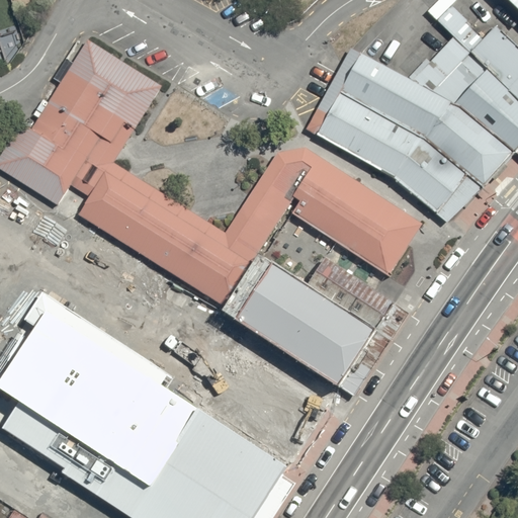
[(517,0),(506,0),(517,11),(517,0)]
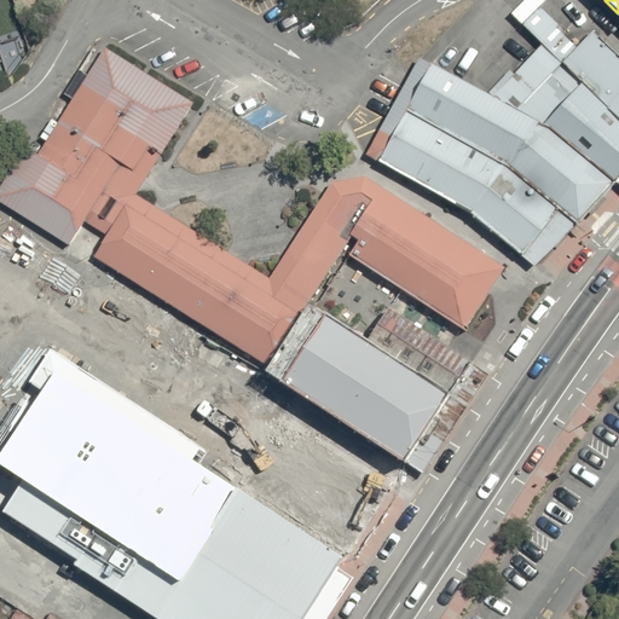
[(543,45),(618,120),(618,57),(593,33),(577,48),(557,29),(560,25),(541,7),(522,25),(543,45)]
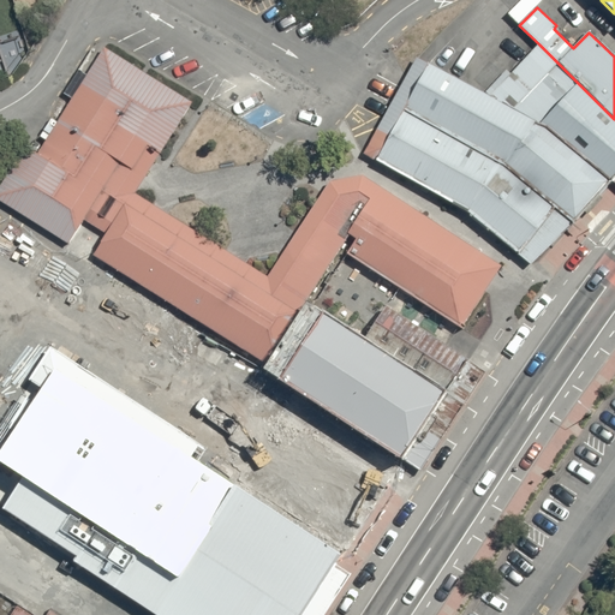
[(611,181),(614,177),(614,119),(539,45),(511,75),(506,71),(485,93),(490,96),(489,97),(548,126),(611,181)]
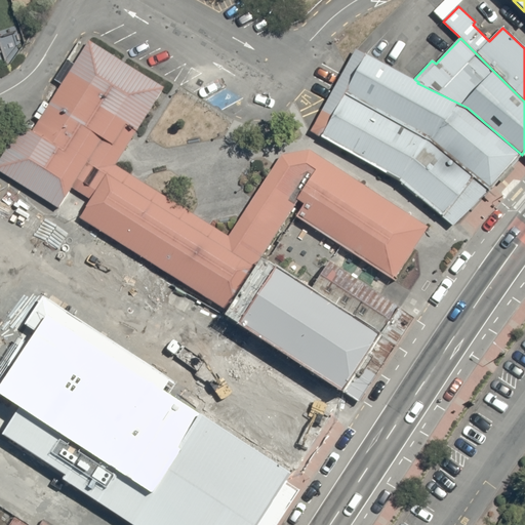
[(22,125),(0,159),(0,171),(58,209),(72,188),(90,200),(80,218),(227,311),(298,201),(304,205),(296,217),(395,281),(429,228),(410,216),(310,150),(281,156),(229,237),(115,165),(164,88),(89,41),(32,132),(22,125)]
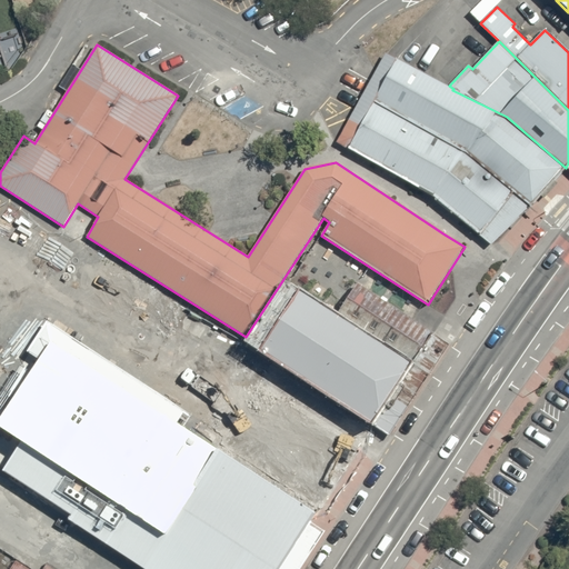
[(530,206),(566,168),(507,117),(452,90),(386,53),(362,96),(466,153),(530,206)]
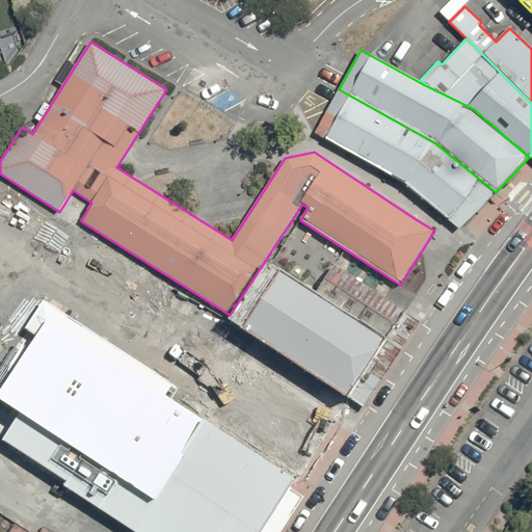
[(460,231),(496,192),(435,143),(339,89),(314,134),(404,184),(460,231)]
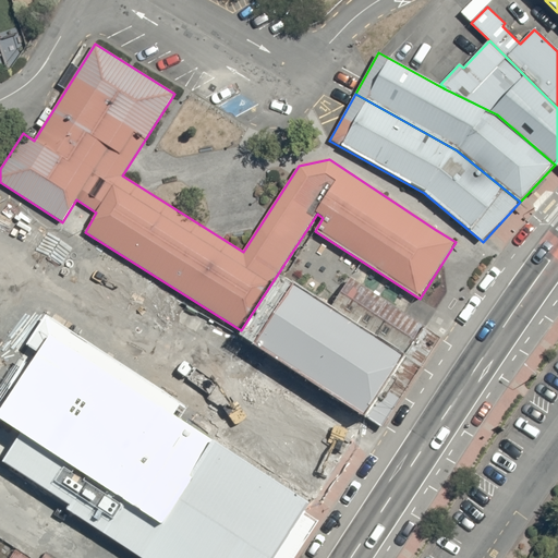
[(331,307),(283,277),(244,339),(366,417),(405,356),(331,307)]
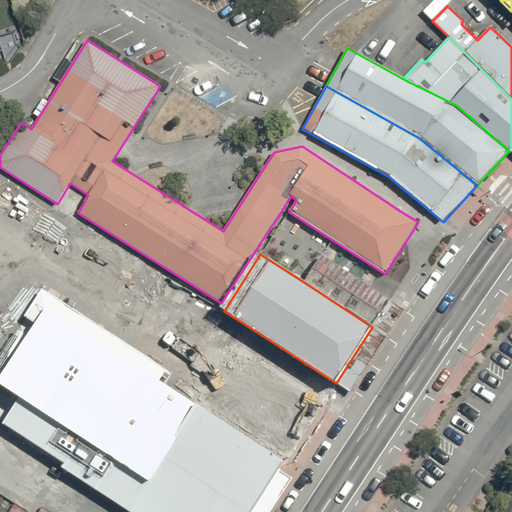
[(304,282),(372,327),(390,298),(322,254),(304,282)]
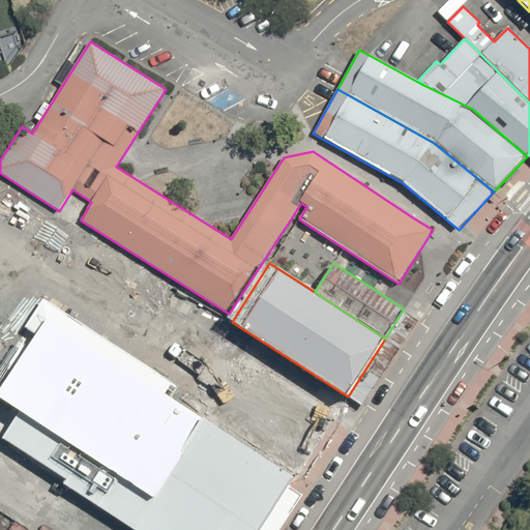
[(0,393),(152,492),(204,413),(217,393),(206,386),(56,290),(0,373),(0,393)]
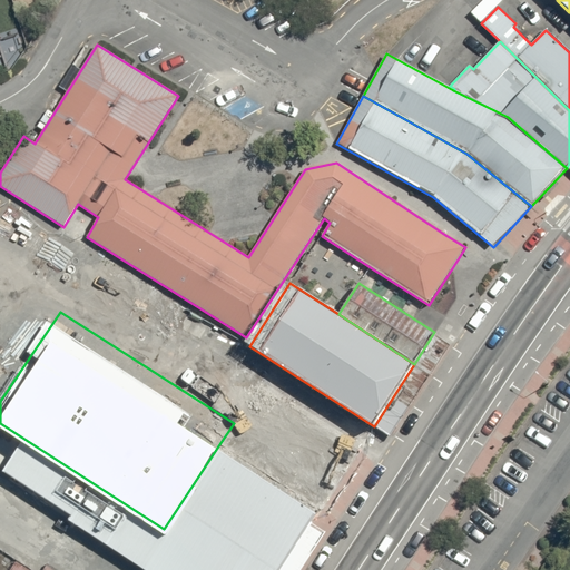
[(219,444),(318,509),(321,511),(361,451),(261,385),(243,383),(222,415),(234,423),(219,444)]
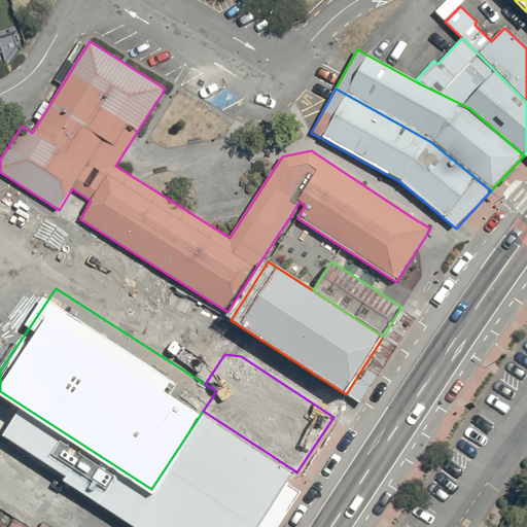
[(126,526),(258,526),(294,470),(203,411),(151,489),(149,492),(126,477),(113,472),(93,505),(108,516),(126,526)]
